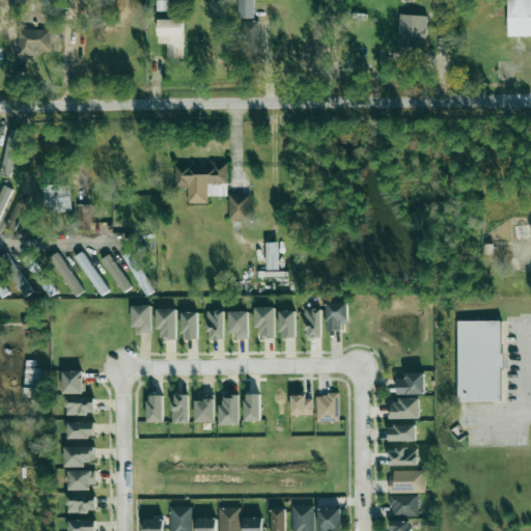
[(157,0),(157,10),(173,10),(173,0),(157,0)]
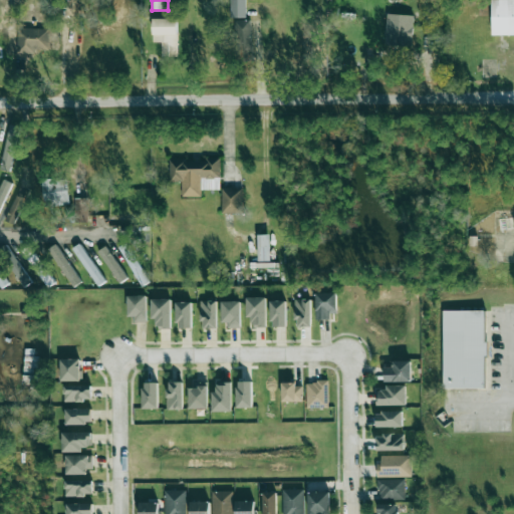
[(245,0),(230,0),(230,17),(245,17),(245,0)]
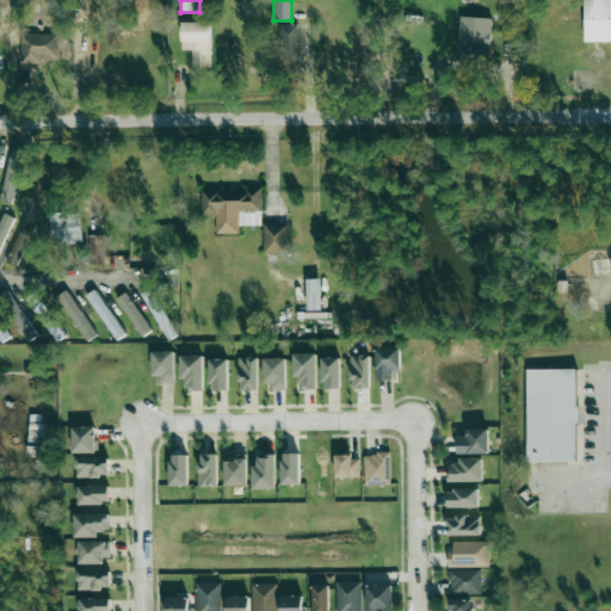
[(584,0),(610,0),(610,43),(585,44),(584,0)]
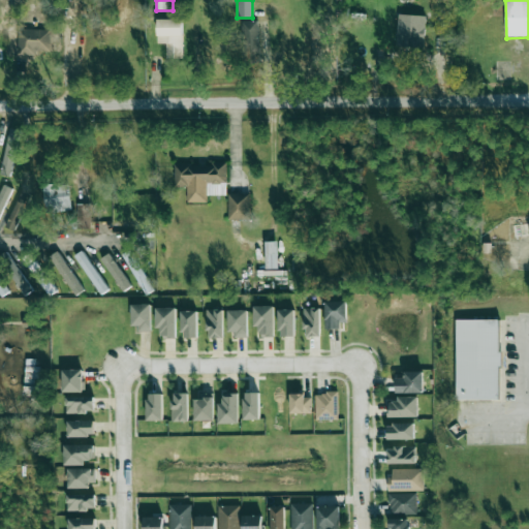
[(425,14),(397,13),(396,45),(424,47),(425,14)]
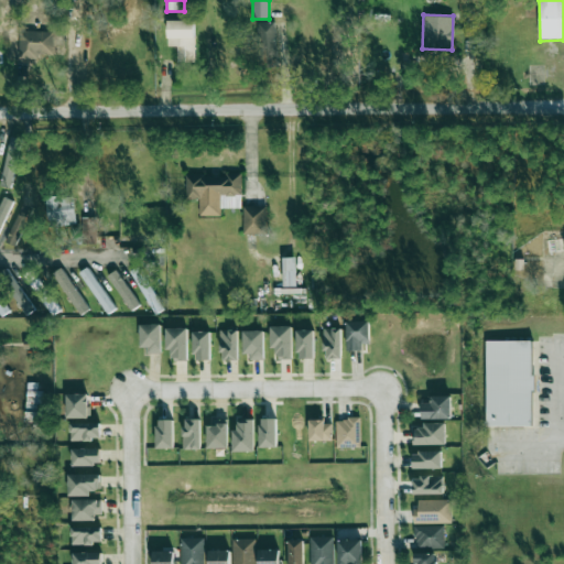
[(167,45),(176,45),(177,62),(194,62),(194,20),(167,20),(167,45)]
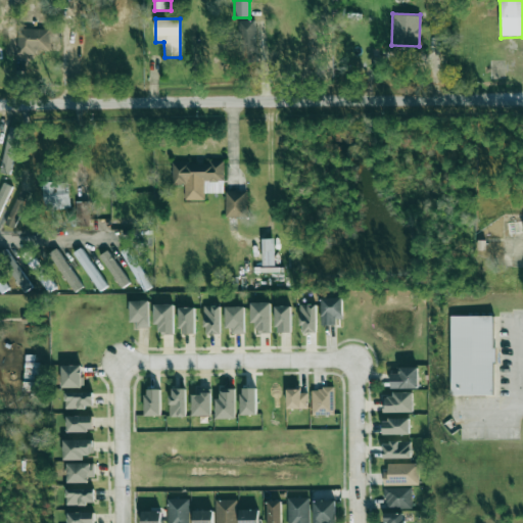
[(256,19),(238,20),(239,58),(257,57),(256,19)]
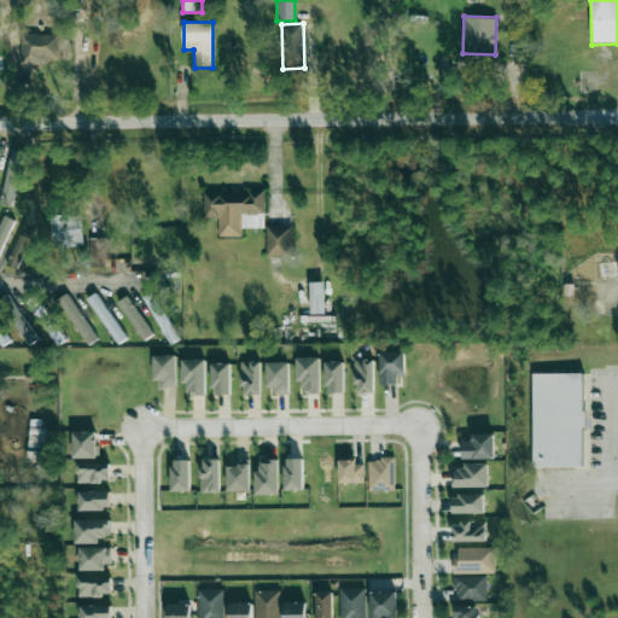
[(21,62),(58,62),(59,34),(21,33),(21,62)]
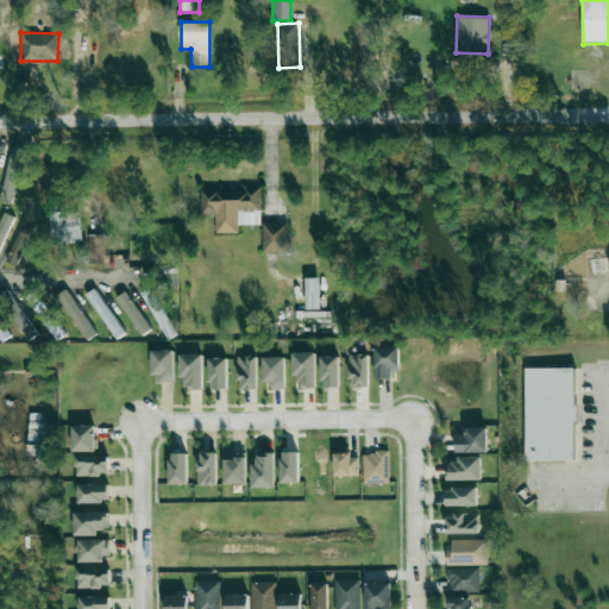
[(22,150),(10,148),(0,200),(12,202),(22,150)]
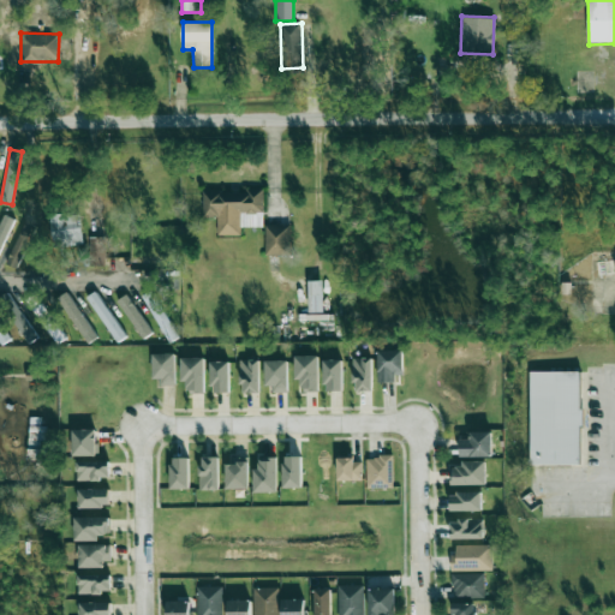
[(262,190),(202,191),(203,218),(216,216),(218,234),(240,234),(240,226),(263,226),(262,190)]
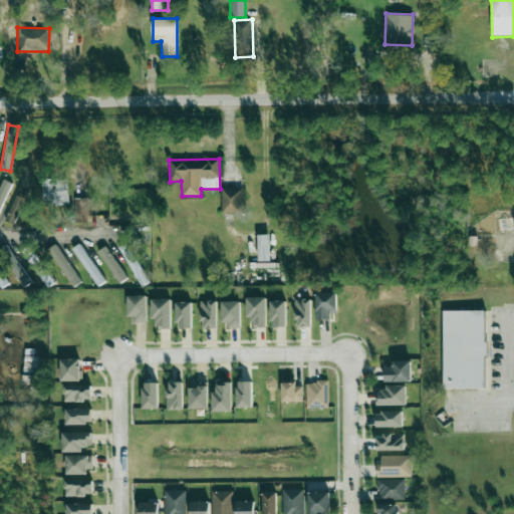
[(42,179),(43,206),(68,204),(67,177),(42,179)]
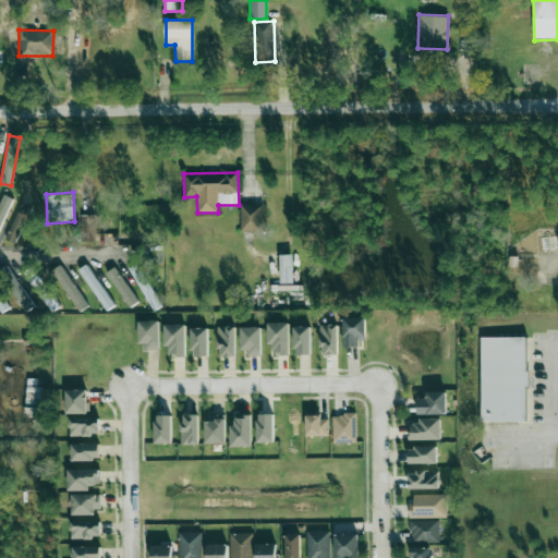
[(0,198),(0,226),(12,198),(2,194),(0,198)]
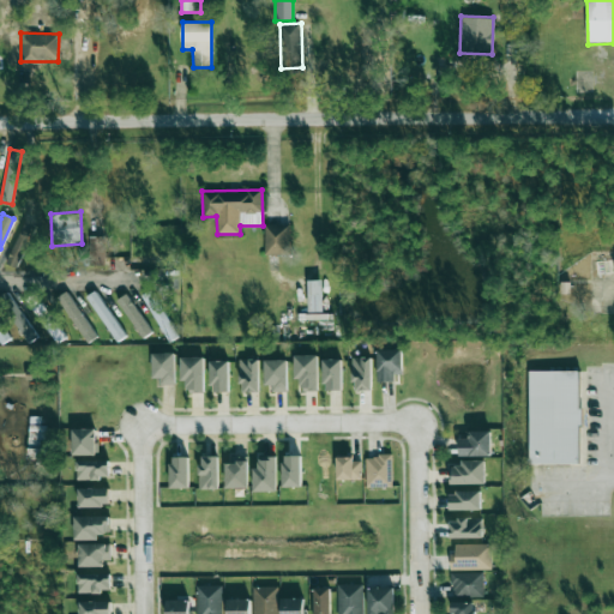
[(35,228),(24,222),(5,263),(16,268),(35,228)]
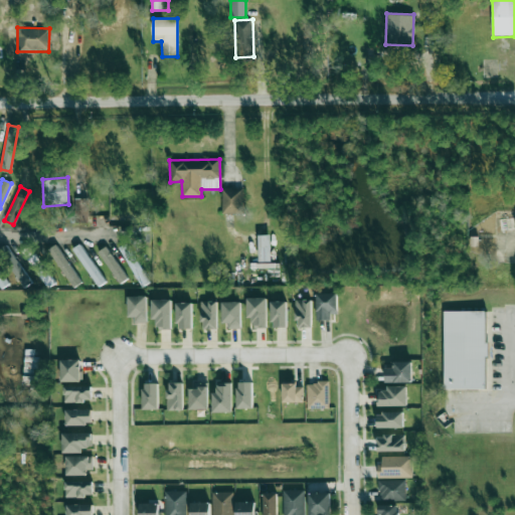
[(242,188),(221,188),(221,213),(242,212),(242,188)]
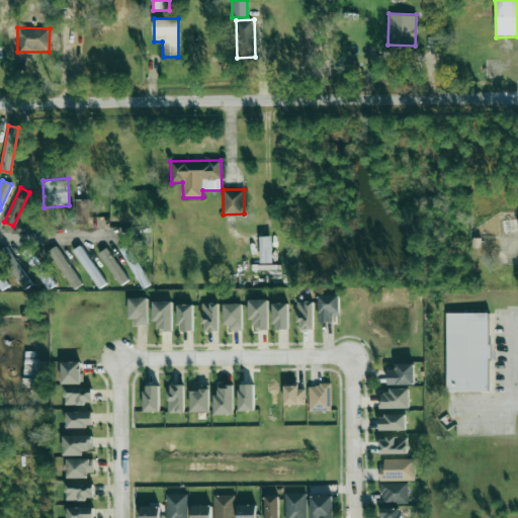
[(74,199),(75,224),(88,224),(87,199),(74,199)]
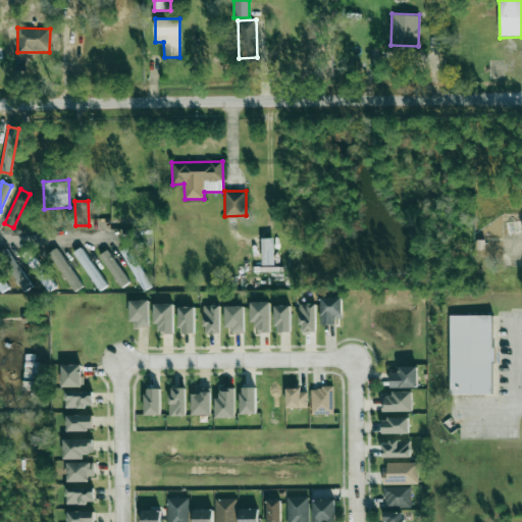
[(261,238),(262,264),(274,264),(273,238),(261,238)]
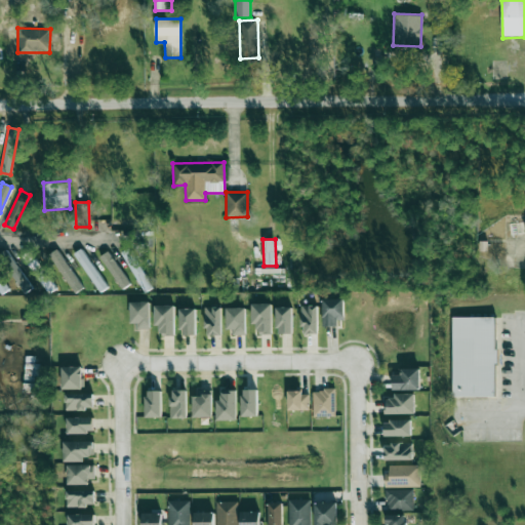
[(50,252),(73,293),(81,289),(58,248),(50,252)]
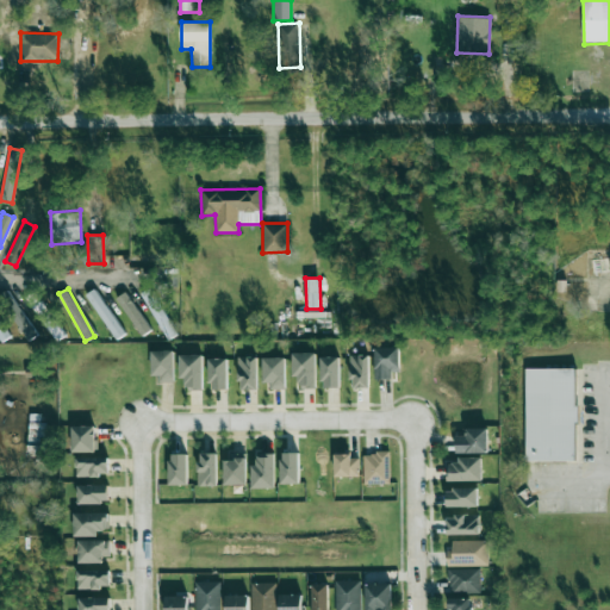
[(125,334),(94,288),(86,294),(116,340),(125,334)]
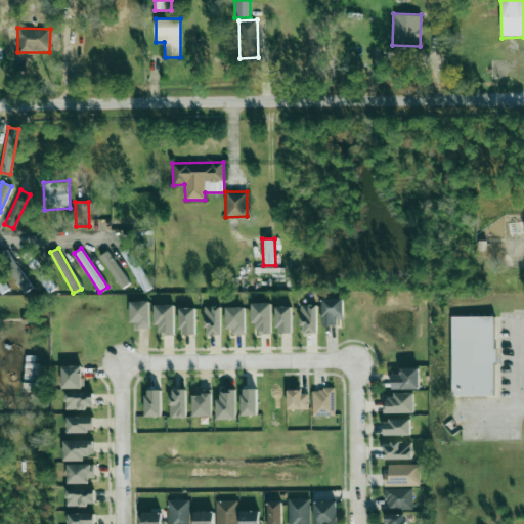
[(121,252),(144,291),(153,287),(129,248),(121,252)]
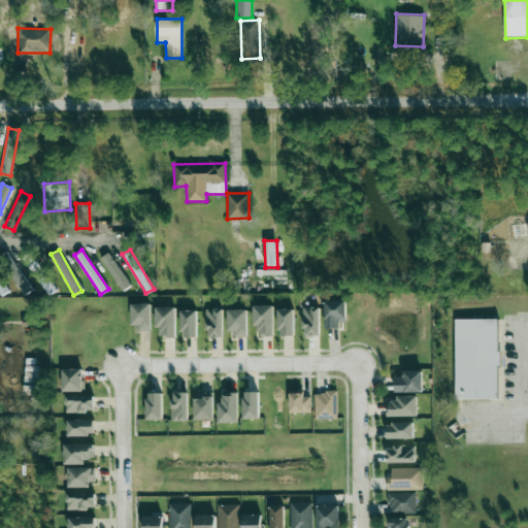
[(100,258),(122,291),(130,285),(108,253),(100,258)]
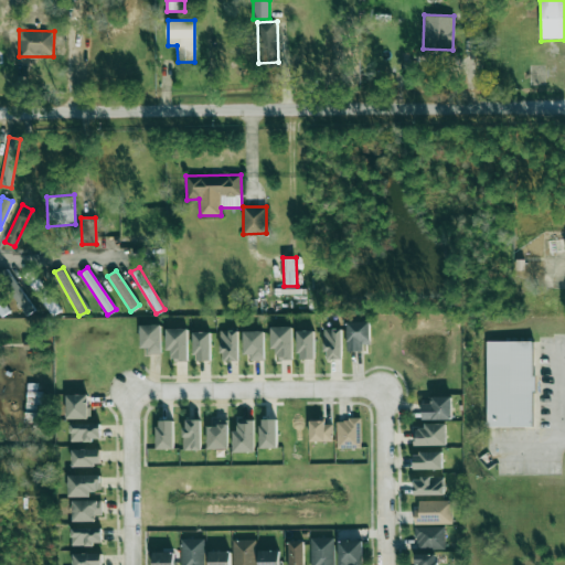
[(348,351),(369,351),(368,321),(347,321),(348,351)]
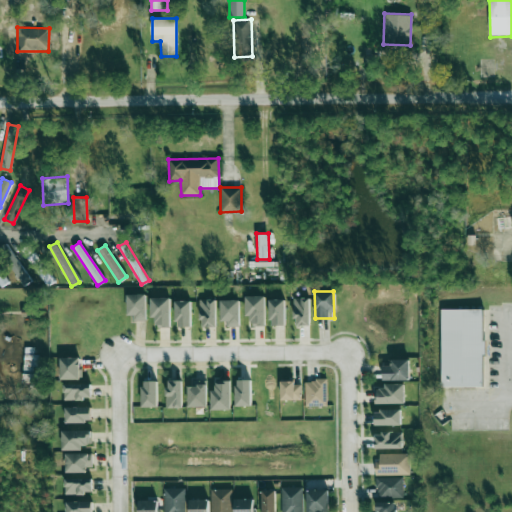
[(145,294),(128,294),(129,321),(146,320),(145,294)]
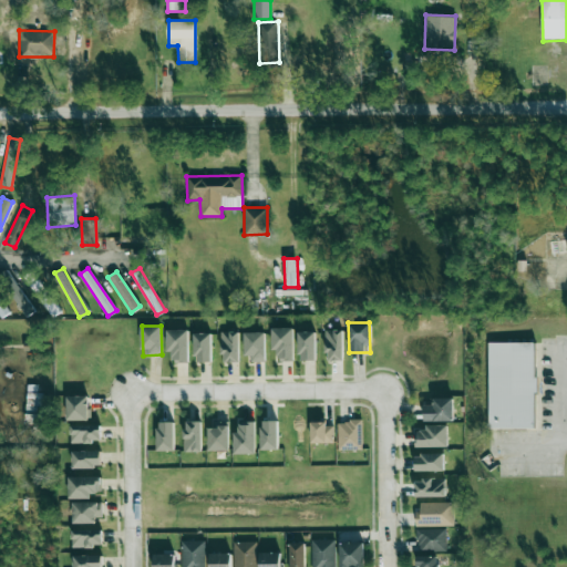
[(294,361),(294,328),(272,327),(272,349),(278,349),(278,361),(294,361)]
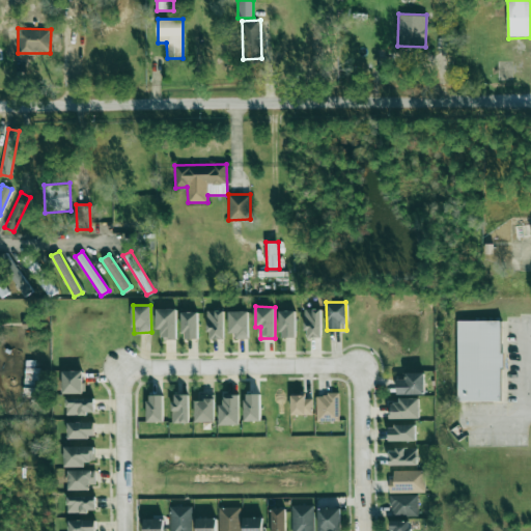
[(176,308),(156,308),(157,329),(162,329),(163,339),(176,339),(176,308)]
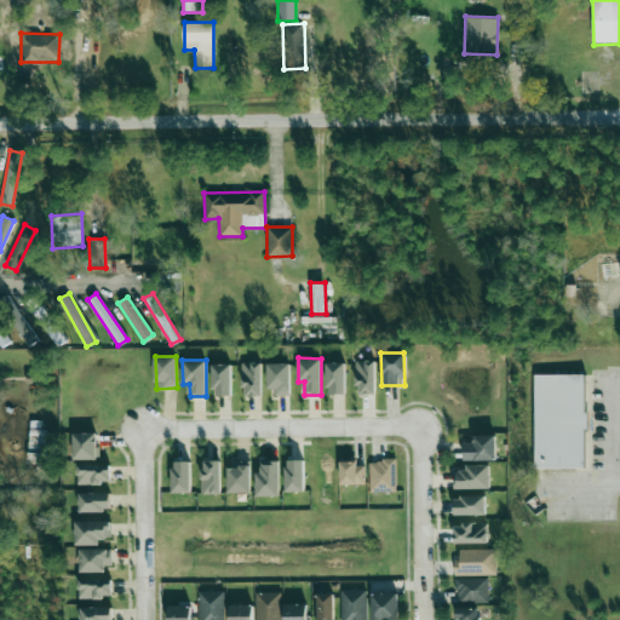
[(374,361),(356,361),(356,395),(375,394),(374,361)]
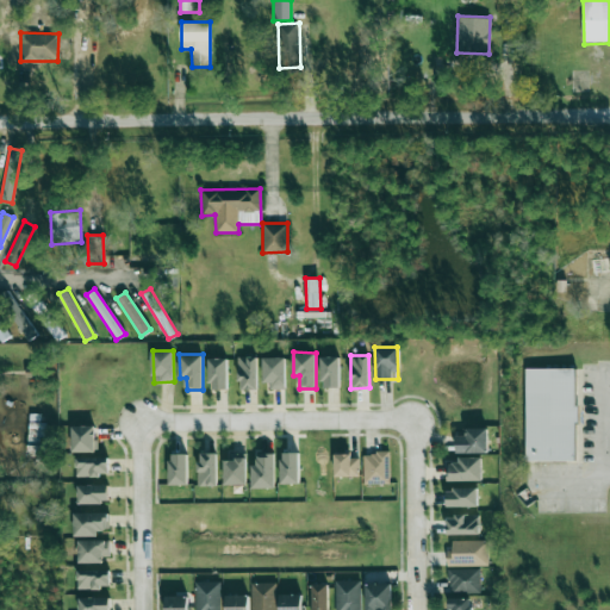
[(256,356),(238,356),(238,390),(257,390),(256,356)]
